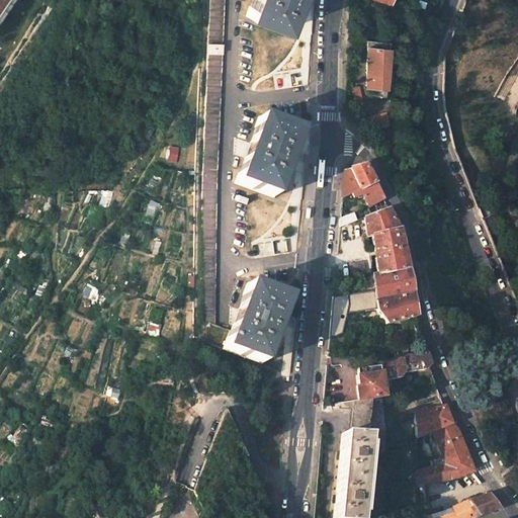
[(0,0),(0,15),(10,0),(0,0)]
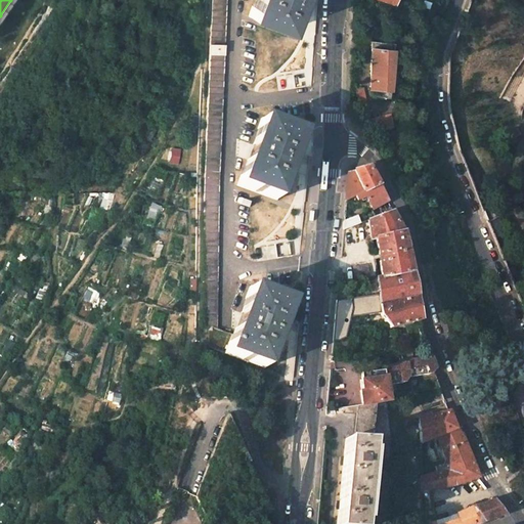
[(225,0),(211,0),(210,43),(224,44),(225,0)]
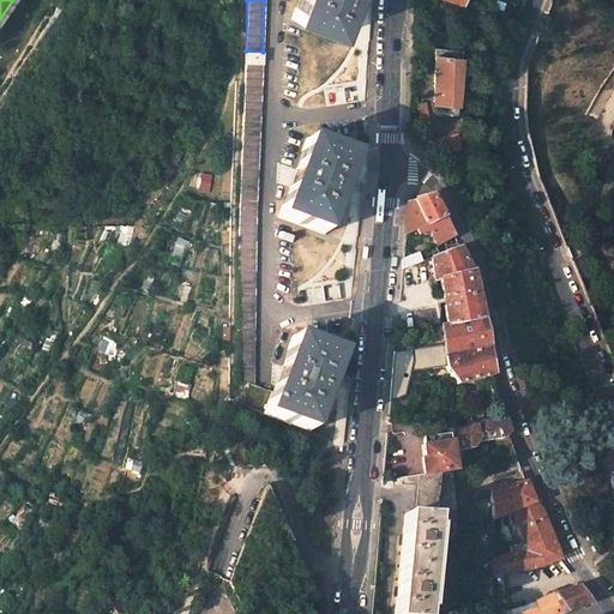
[(350,0),(302,0),(300,8),(296,7),(292,18),(338,35),(350,0)]
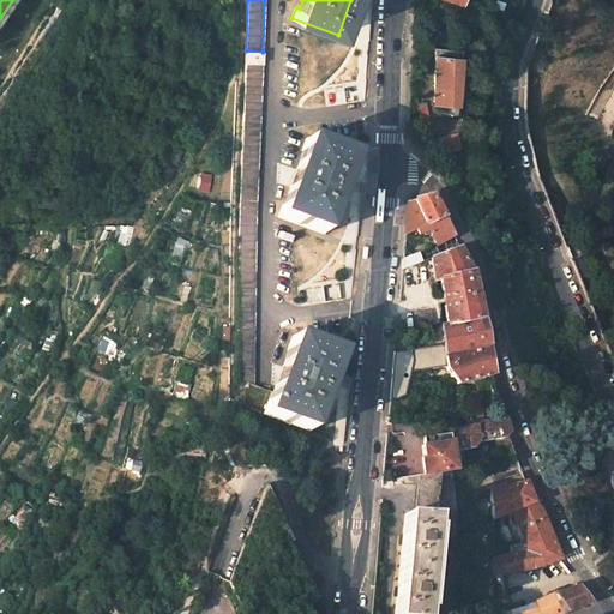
[(462,50),(435,48),(434,56),(435,56),(461,59),(462,50)]
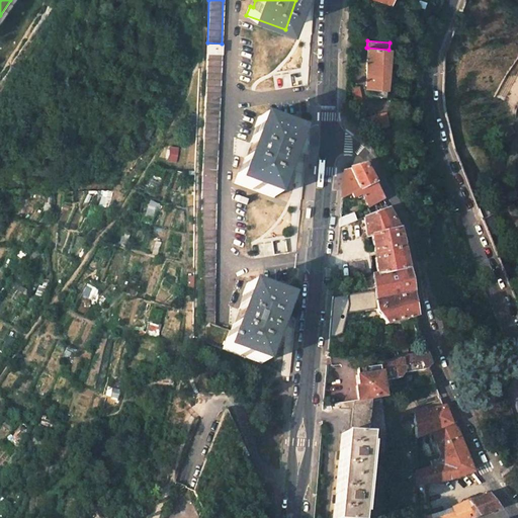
[(222,44),(207,42),(206,53),(222,53),(222,44)]
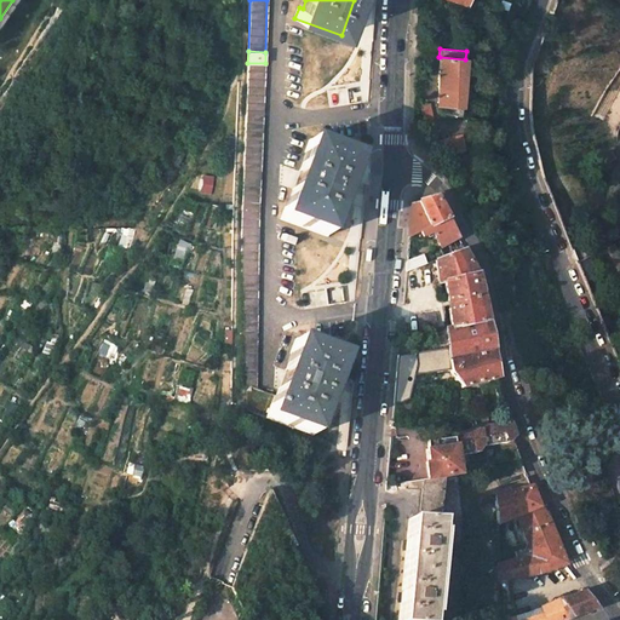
[(465,59),(440,57),(437,102),(442,103),(461,103),(464,74),(465,59)]
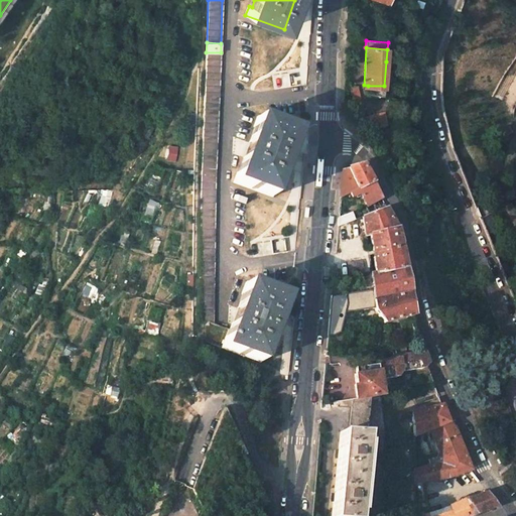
[(221,52),(206,52),(201,183),(200,321),(206,321),(215,324),(215,183),(221,52)]
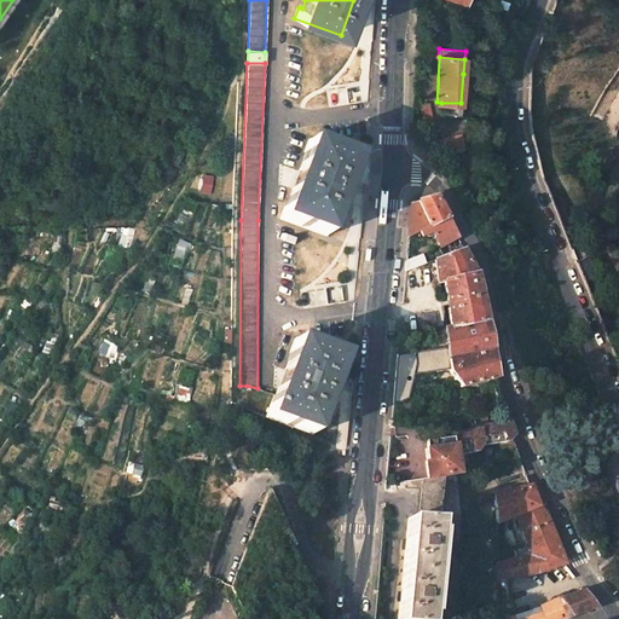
[(428,103),(421,105),(432,158),(463,152),(461,137),(437,142),(428,103)]
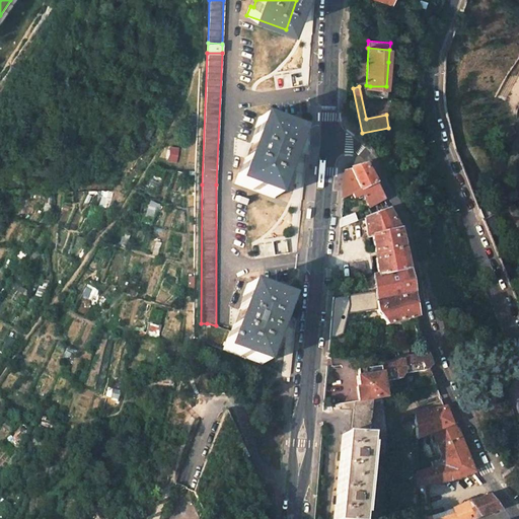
[(386,86),(370,86),(369,94),(386,95),(386,86)]
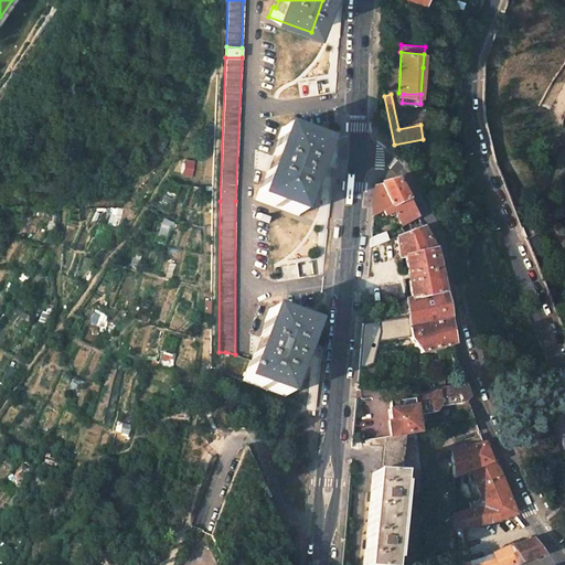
[(324,144),(283,128),(278,139),(283,140),(264,191),(259,189),(256,200),(298,215),(324,144)]
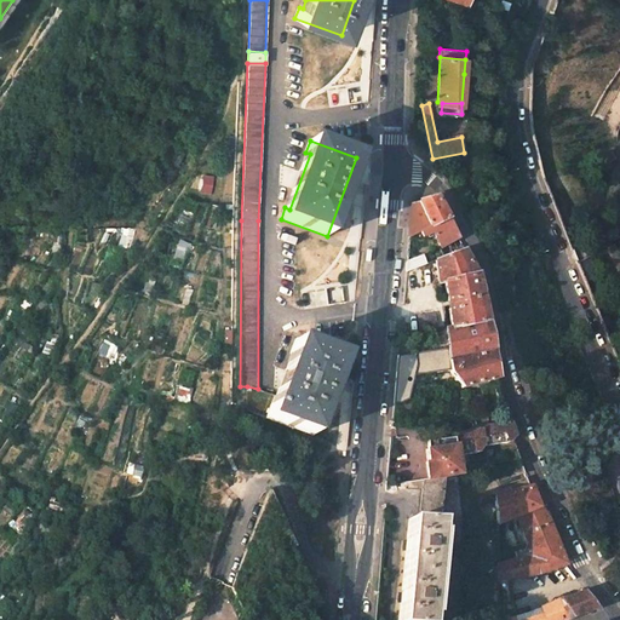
[(212,176),(200,174),(197,191),(210,194),(212,176)]
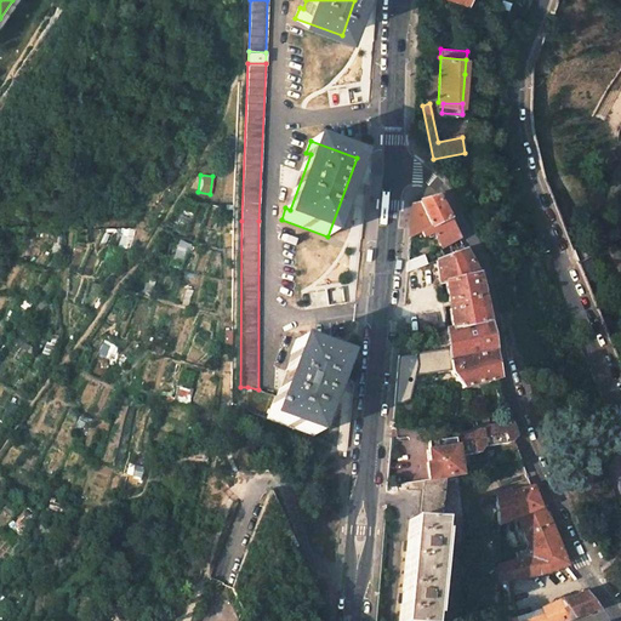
[(437,198),(419,201),(431,228),(449,220),(437,198)]
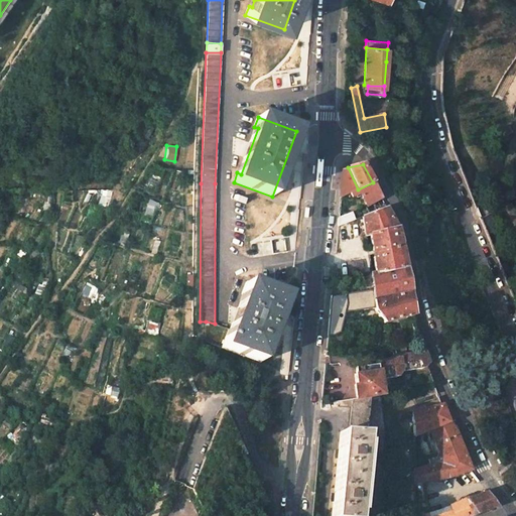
[(348,167),(343,169),(340,198),(353,191),(358,189),(348,167)]
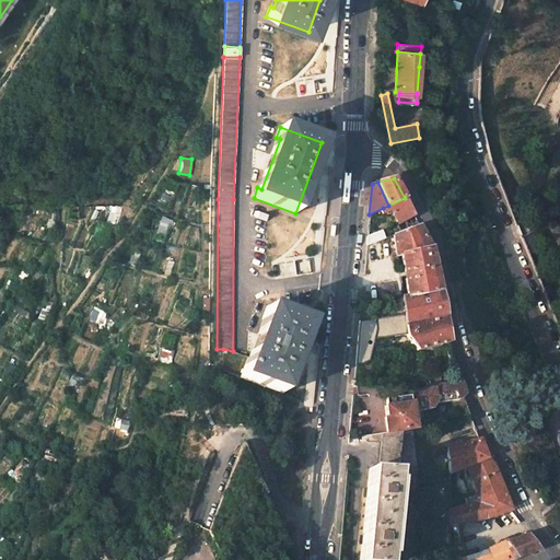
[(405,198),(388,206),(392,212),(397,224),(413,216),(405,198)]
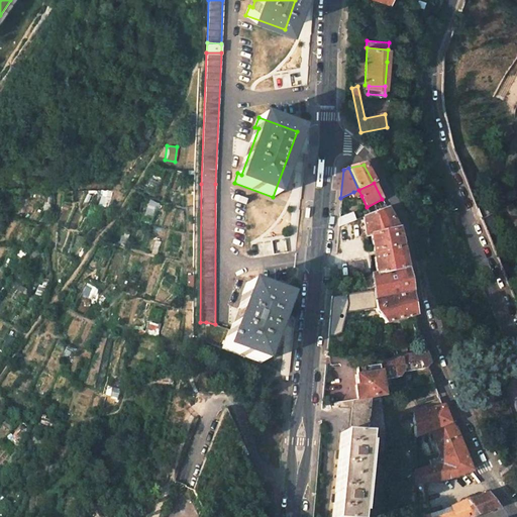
[(358,190),(353,192),(357,198),(362,196),(358,190)]
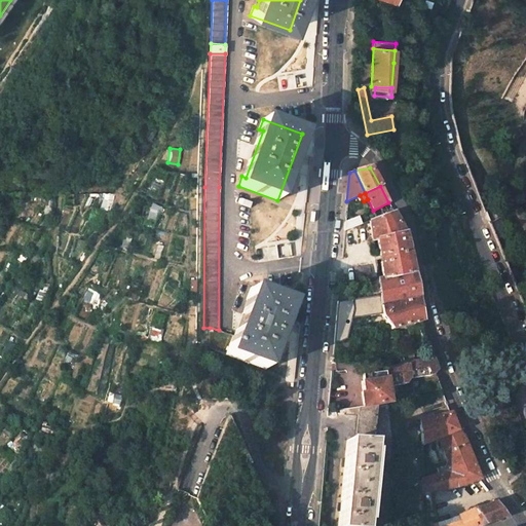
[(393,212),(369,222),(372,240),(377,239),(404,234),(403,229),(393,212)]
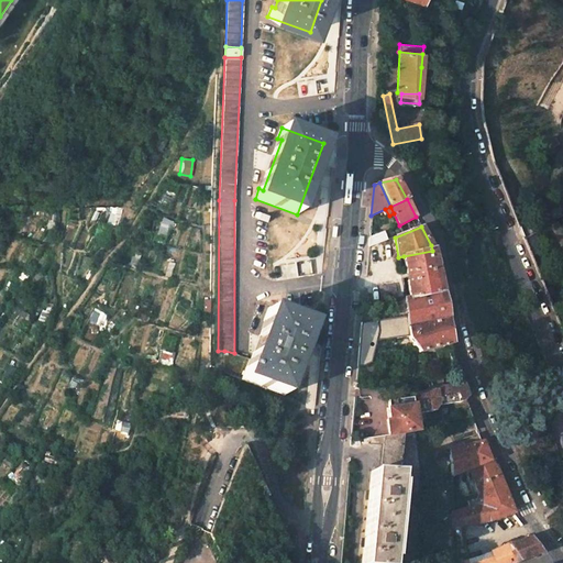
[(384,232),(370,238),(368,247),(387,240),(384,232)]
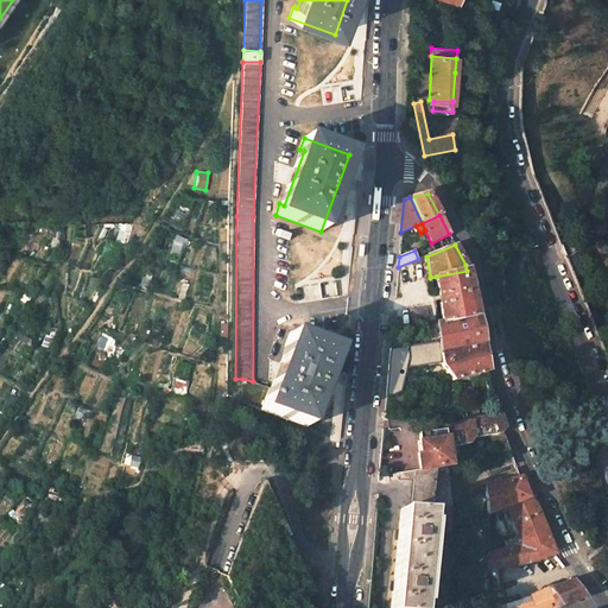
[(467,271),(436,277),(442,323),(477,316),(467,271)]
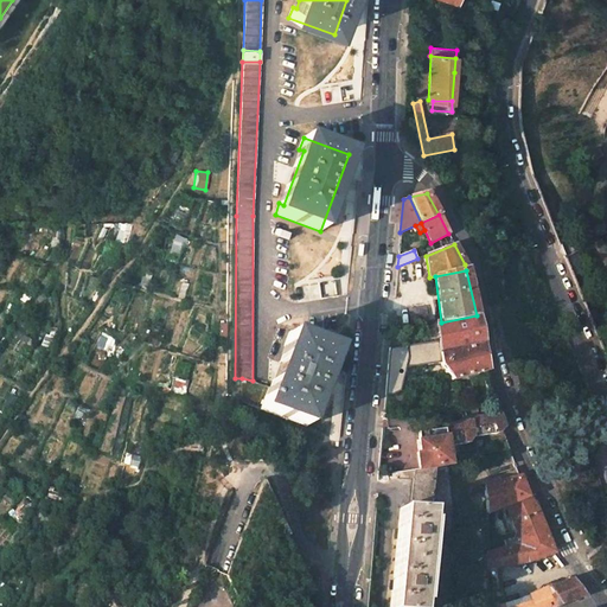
[(425,307),(408,310),(409,325),(426,323),(425,307)]
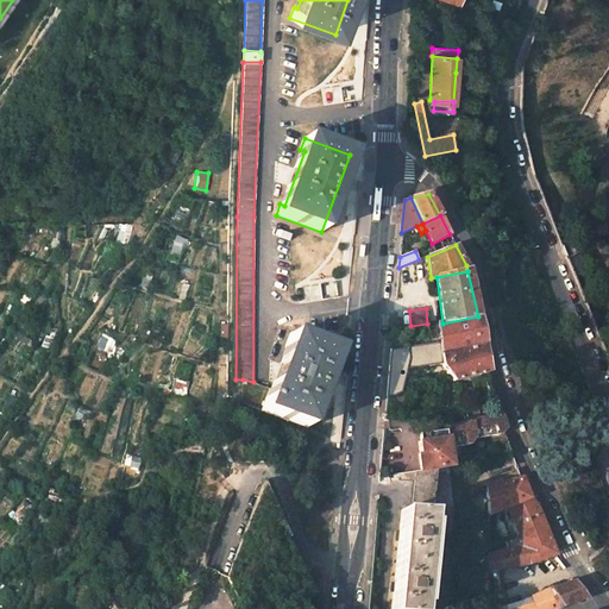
[(478,316),(443,324),(437,325),(438,330),(439,343),(441,365),(441,366),(453,382),(489,372),(478,316)]
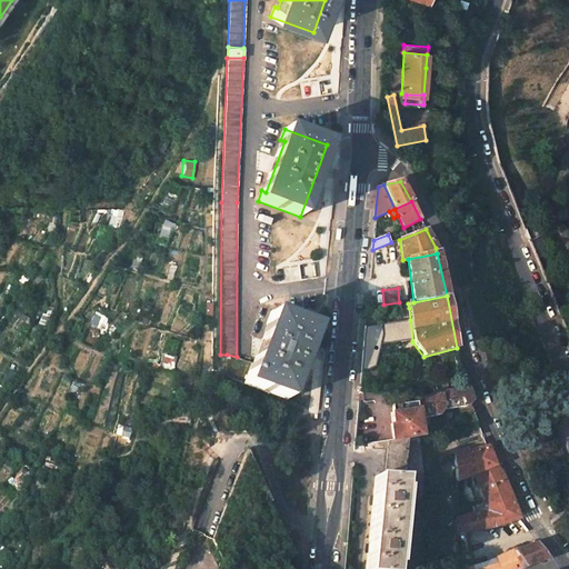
[(409,308),(385,310),(386,323),(395,322),(410,320),(409,308)]
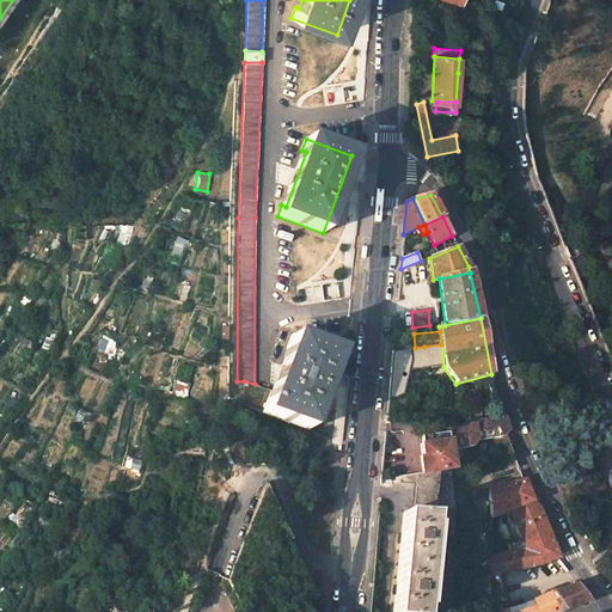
[(338,353),(292,335),(287,348),(292,350),(276,392),(273,401),(269,399),(263,412),(310,429),(338,353)]
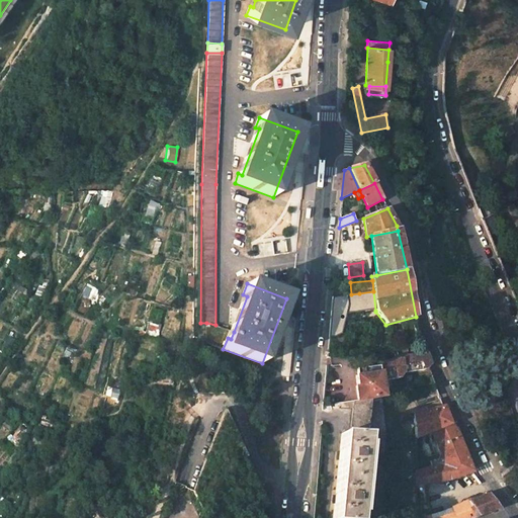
[(375,311),(373,291),(359,293),(351,294),(353,309),(360,308),(364,308),(365,312),(375,311)]
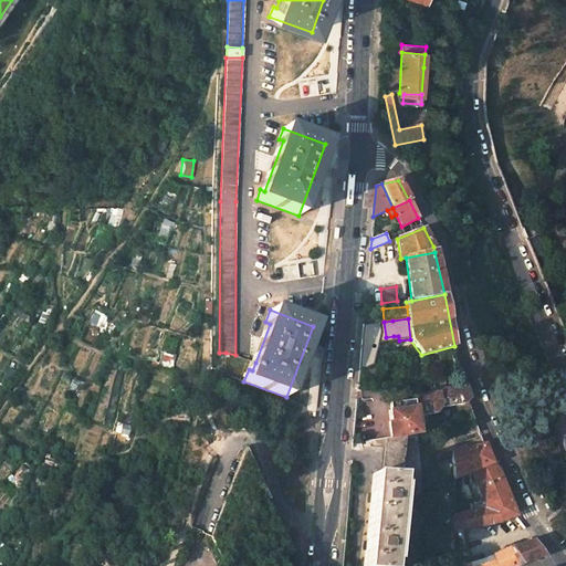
[(236,355),(226,353),(226,374),(243,381),(249,369),(252,370),(255,363),(236,355)]
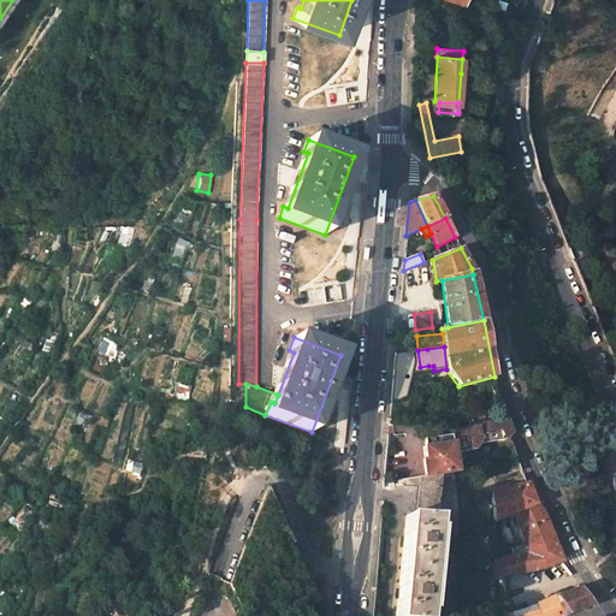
[(455,432),(446,432),(446,437),(425,438),(426,458),(422,458),(424,477),(439,474),(455,471),(454,454),(473,451),(478,445),(504,442),(510,434),(505,422),(483,425),(472,426),(473,431),(455,432)]
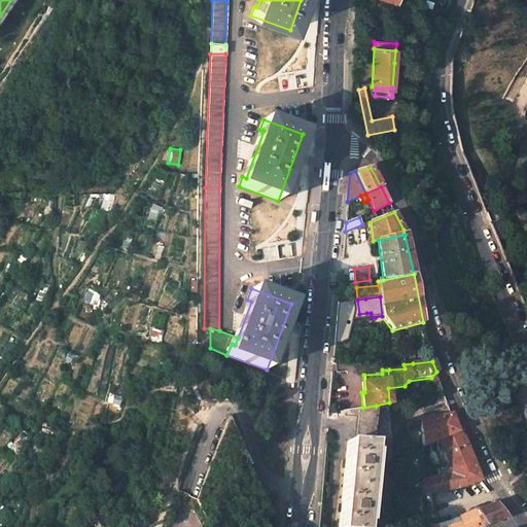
[(362,408),(359,408),(356,442),(372,444),(376,406),(362,408)]
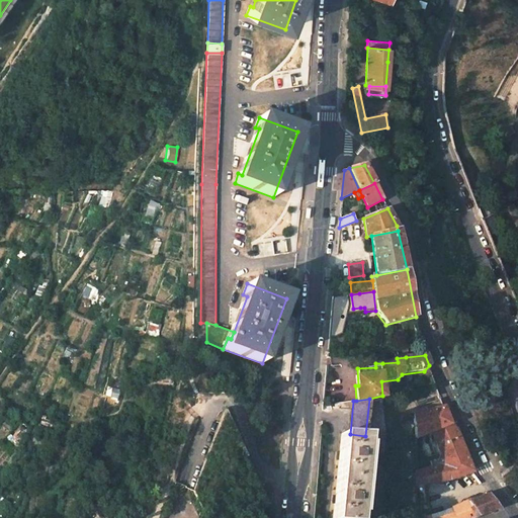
[(427,412),(414,415),(416,438),(431,431),(449,423),(444,409),(442,407),(427,412)]
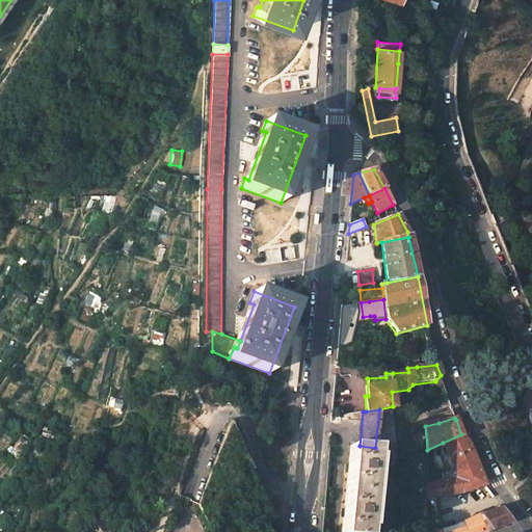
[(461,434),(443,443),(454,471),(441,474),(443,481),(426,484),(426,498),(435,496),(462,493),(479,486),(484,484),(468,442),(461,434)]
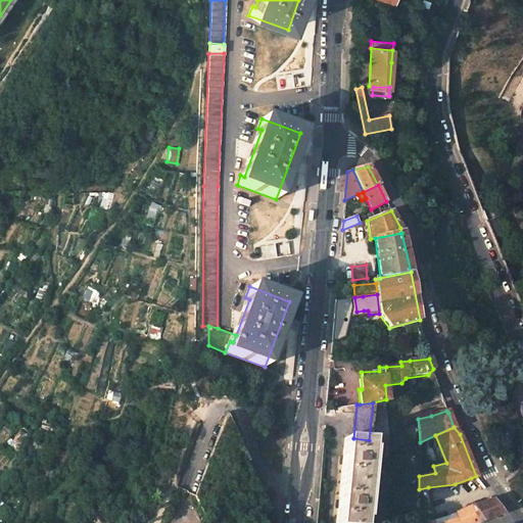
[(353,438),(345,437),(336,522),(361,522),(369,440),(353,438)]
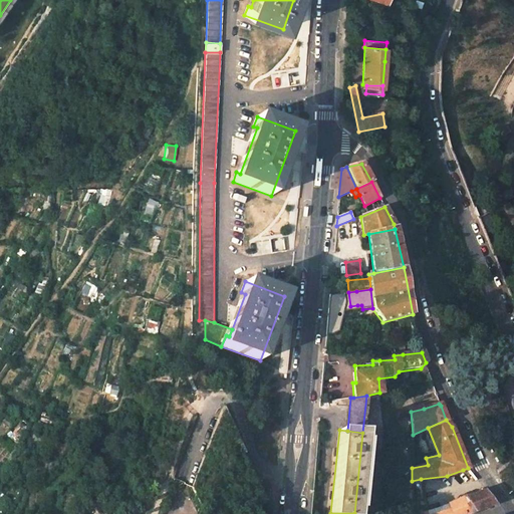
[(359,513),(367,433),(362,433),(354,513),(359,513)]
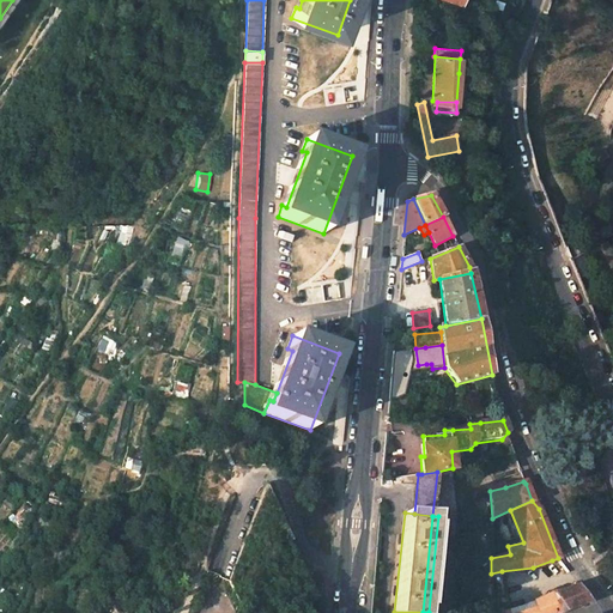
[(577,584),(552,594),(565,612),(590,602),(577,584)]
